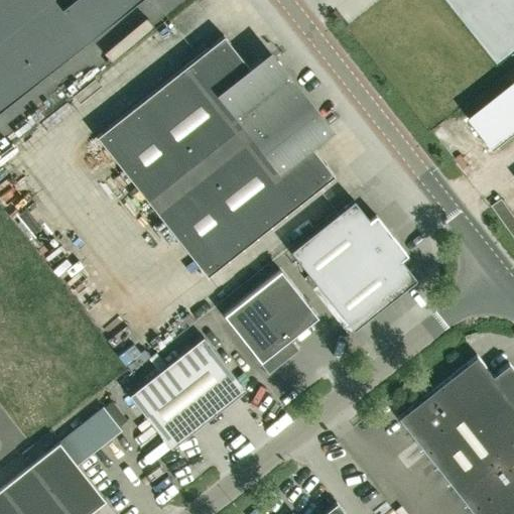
[(0,0),(0,113),(143,0),(0,0)]
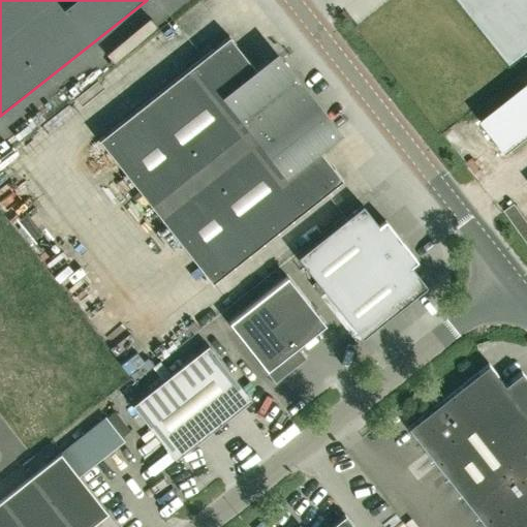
[(526,0),(462,0),(514,65),(526,55),(526,0)]
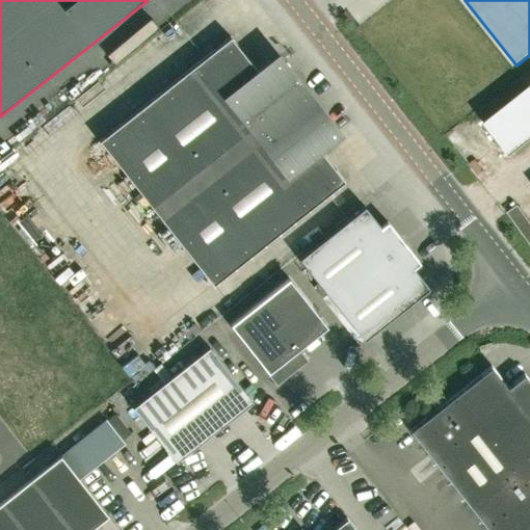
[(233,38),(102,142),(215,286),(346,182),(313,140),(328,128),(291,80),(275,93),(233,38)]
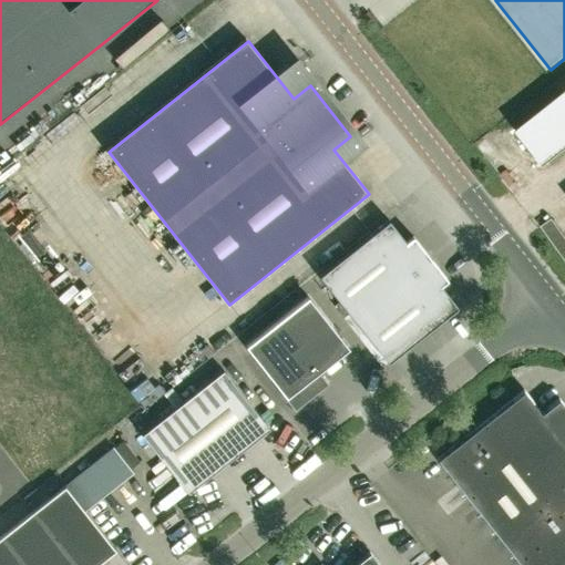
[(356,321),(432,260),(414,238),(408,244),(391,222),(320,277),(356,321)]
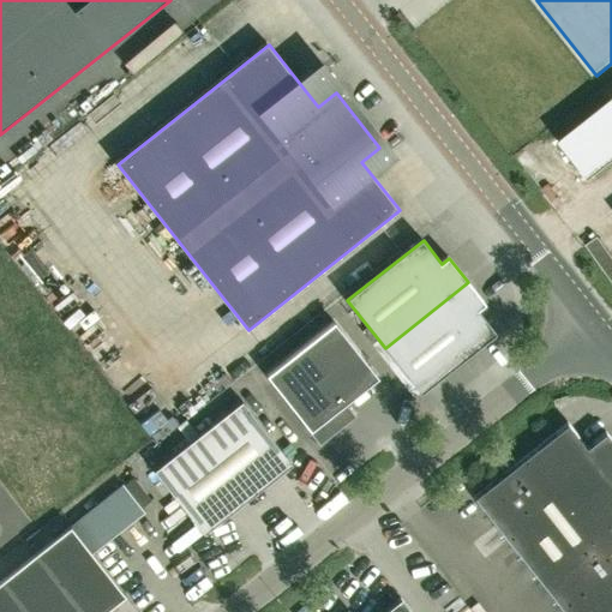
[(385,348),(423,395),(497,335),(479,311),(486,305),(468,282),(385,348)]
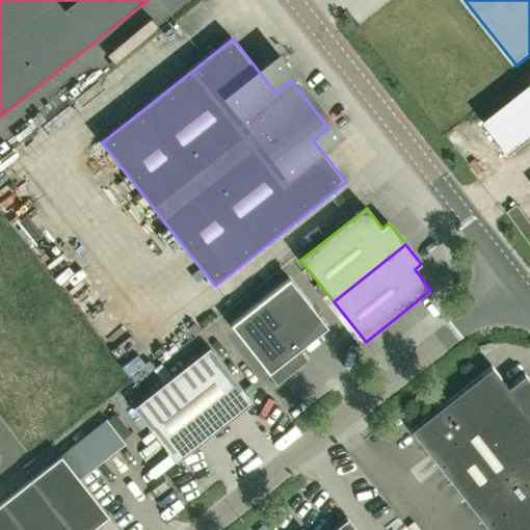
[(279,385),(309,361),(300,350),(329,328),(291,280),(233,326),(279,385)]
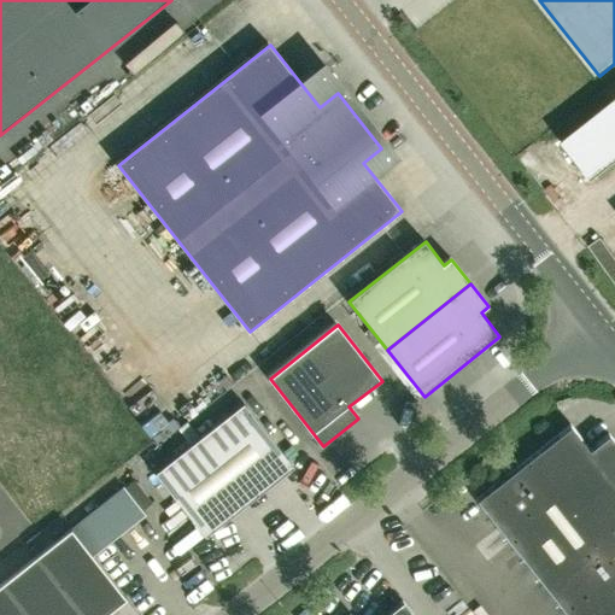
[(200,440),(251,503),(296,468),(245,405),(200,440)]
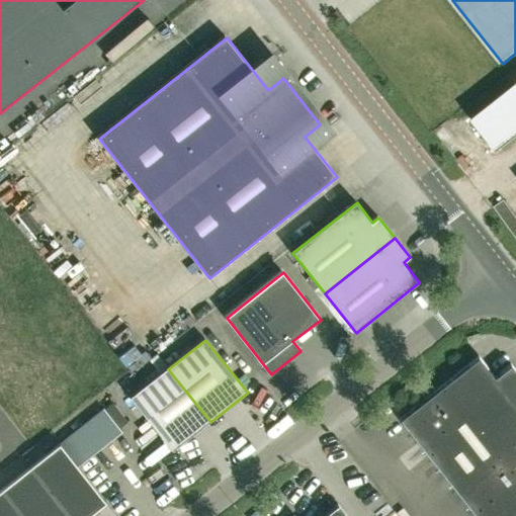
[(481,358),(402,421),(458,493),(515,446),(515,370),(512,366),(497,378),(481,358)]
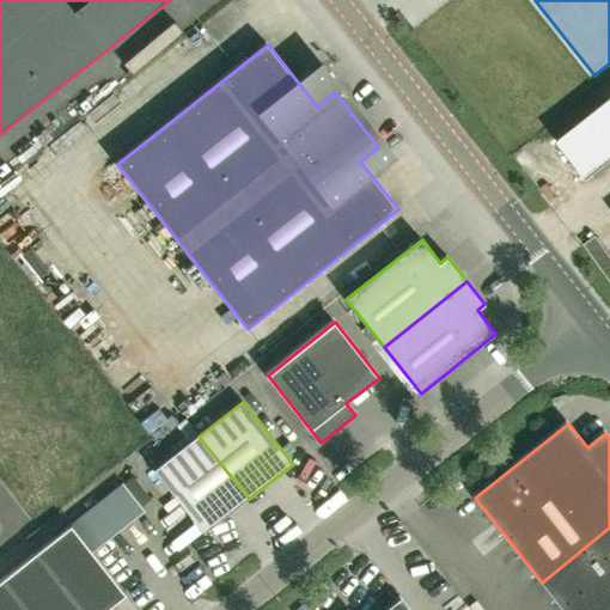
[(205,534),(249,499),(199,437),(156,471),(205,534)]
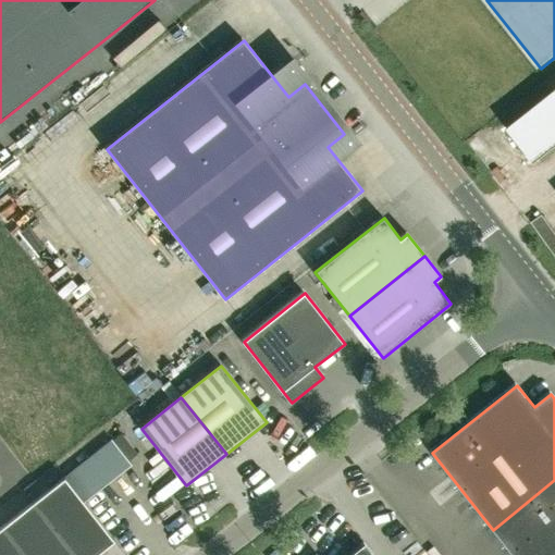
[(34,504),(73,554),(99,554),(115,542),(85,504),(133,466),(113,441),(65,479),(34,504)]
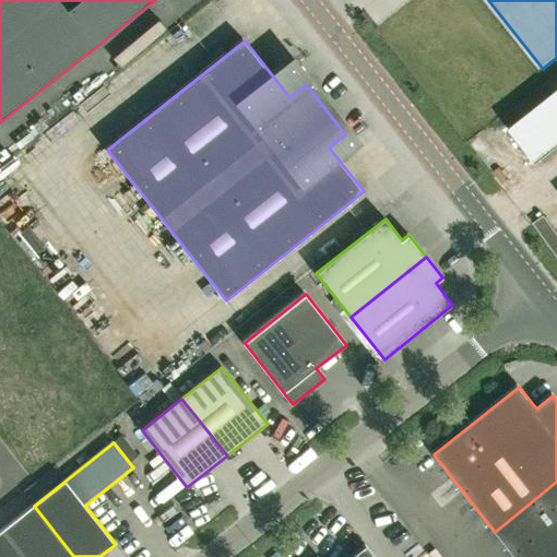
[(556,482),(495,532),(513,556),(556,556),(556,482)]
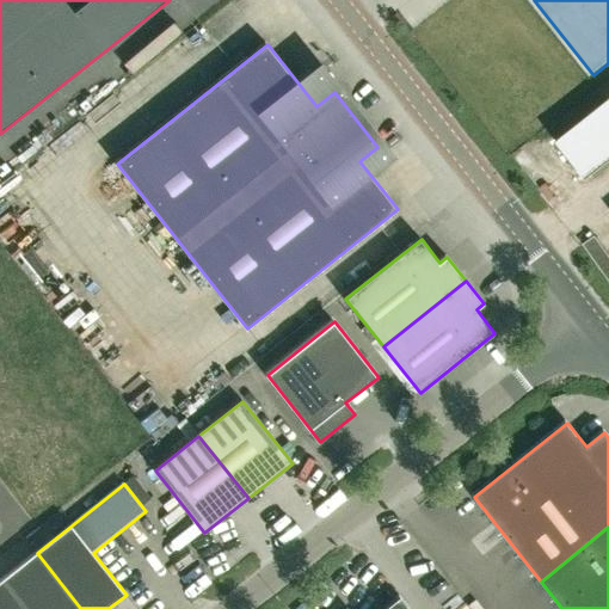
[(80,608),(37,553),(4,579),(25,608),(80,608)]
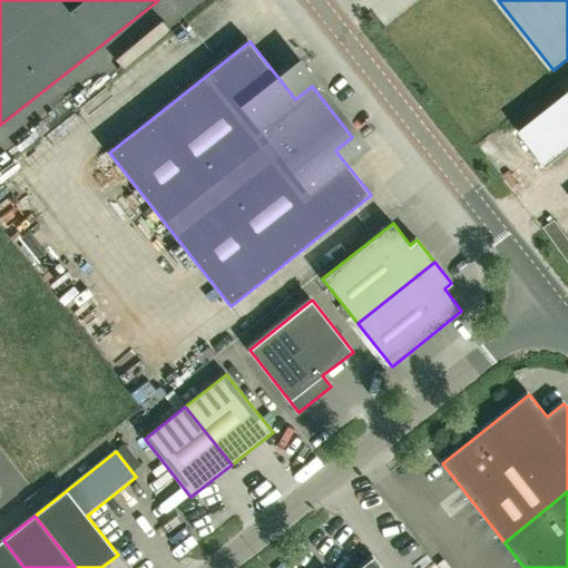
[(23,567),(3,540),(0,542),(0,567),(23,567)]
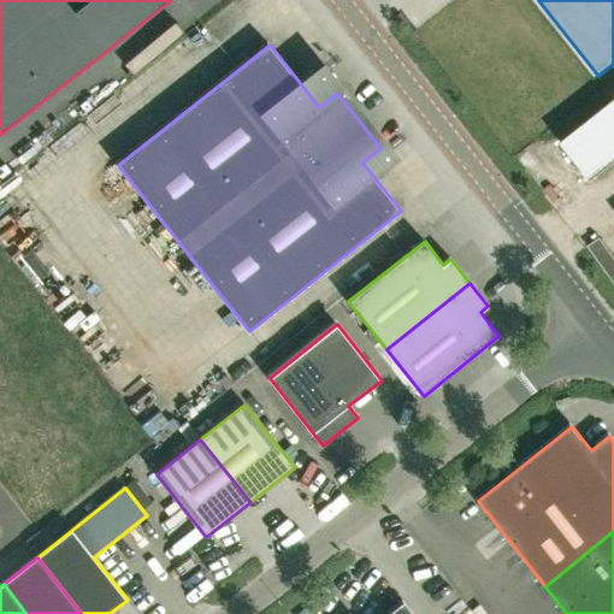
[(413,613),(403,601),(388,613),(413,613)]
